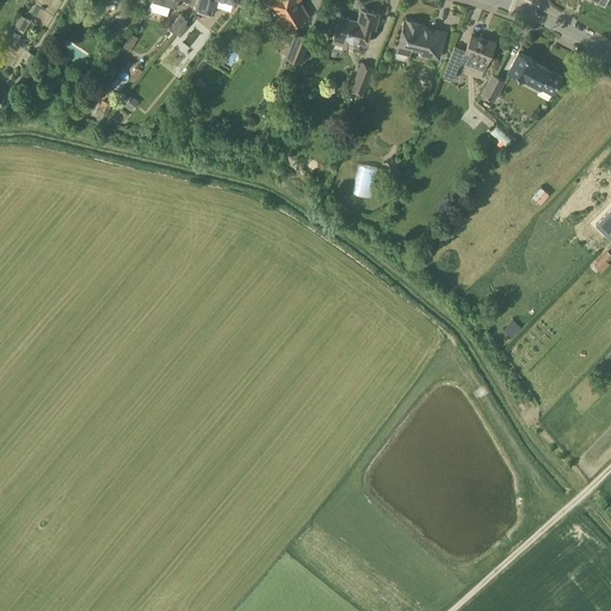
[(152,0),(147,8),(168,16),(172,7),(176,8),(178,0),(152,0)]
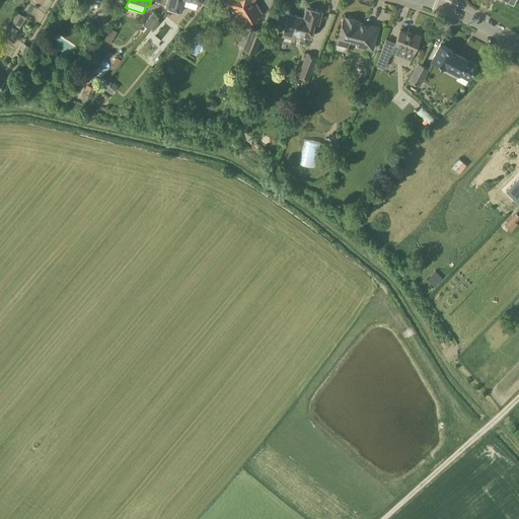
[(168,0),(166,7),(181,12),(184,0),(189,0),(198,3),(199,1),(205,3),(207,0),(168,0)]
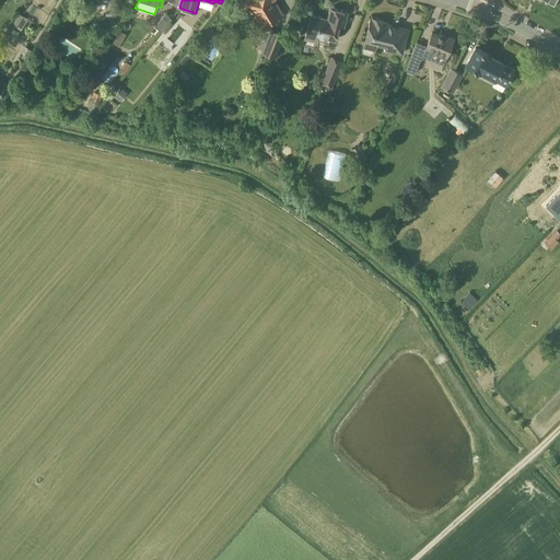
[(278,15),(270,2),(270,0),(245,0),(244,6),(249,8),(249,9),(253,9),(257,9),(258,13),(257,19),(261,25),(278,15)]
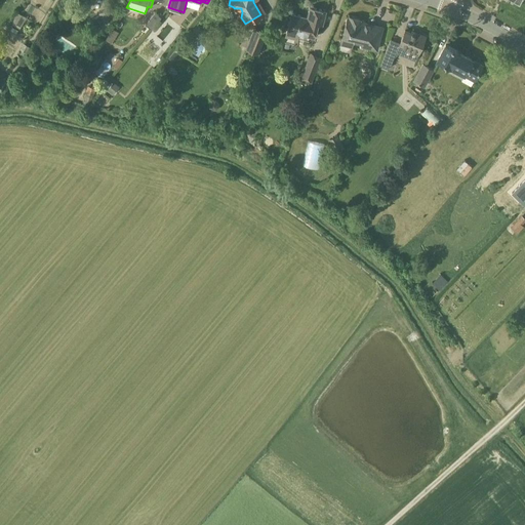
[(109,7),(98,12),(101,14),(91,18),(97,30),(116,22),(109,7)]
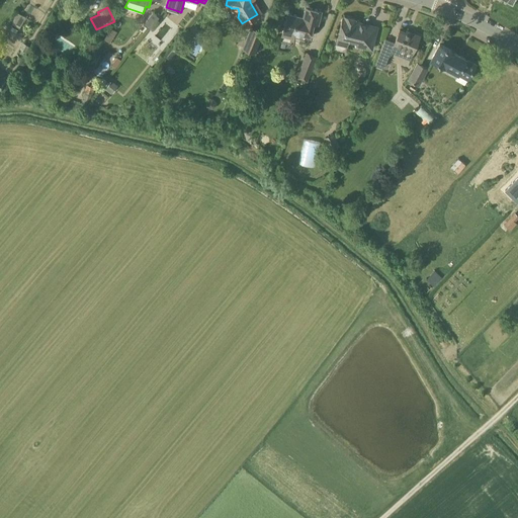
[(313,23),(318,24),(321,11),(306,7),(303,17),(306,18),(304,26),(312,28),(313,23)]
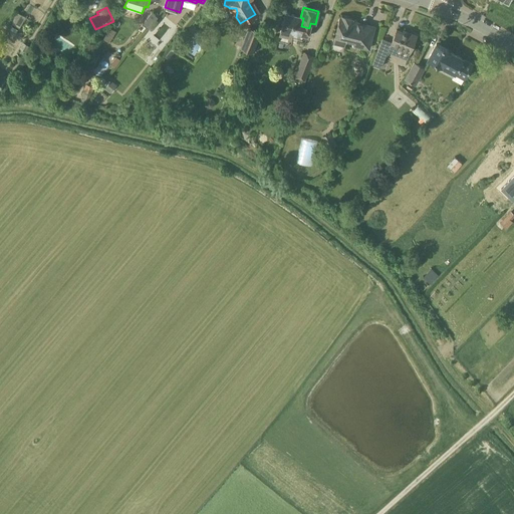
[(158,16),(152,11),(143,23),(149,27),(158,16)]
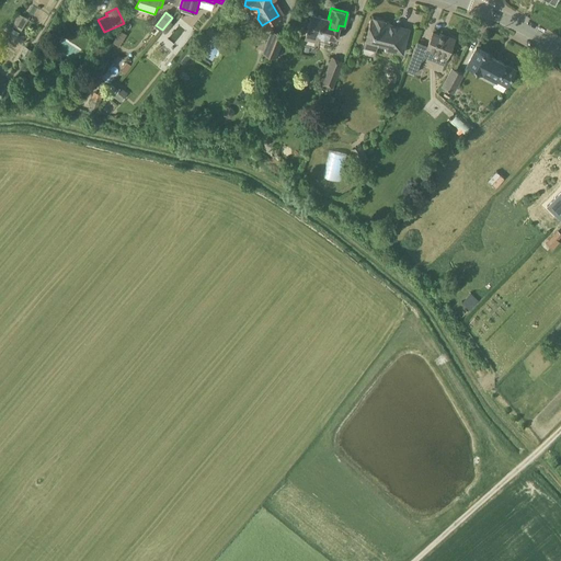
[(19,13),(12,25),(21,31),(23,29),(18,25),(23,15),(19,13)]
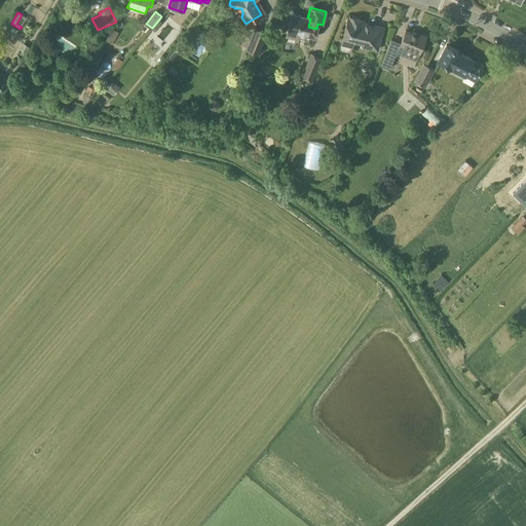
[(307,17),(292,13),(288,31),(299,34),(314,37),(316,29),(308,27),(310,19),(307,17)]
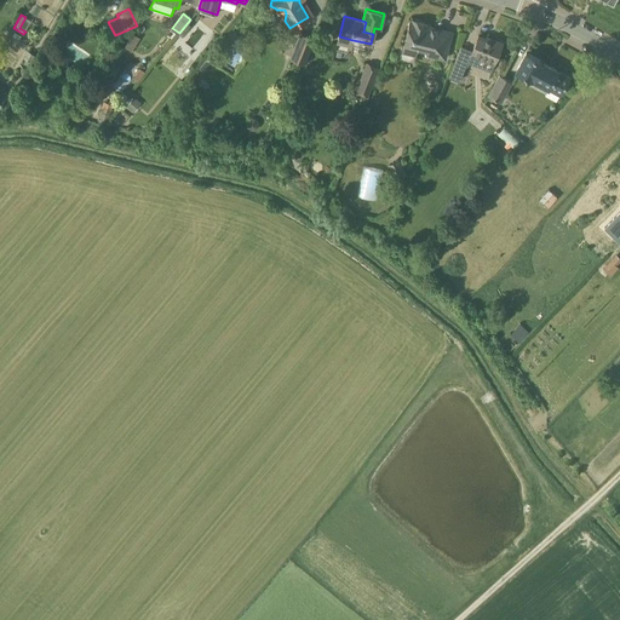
[(438,32),(423,28),(424,23),(412,19),(411,22),(409,22),(405,45),(418,49),(432,52),(431,56),(445,59),(449,42),(436,40),(438,32)]
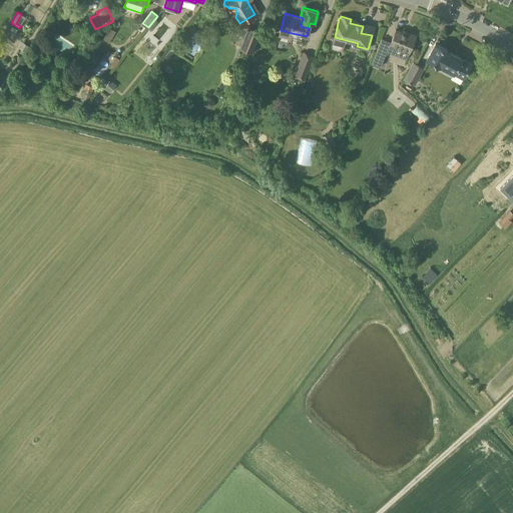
[(197,30),(190,26),(187,32),(194,36),(197,30)]
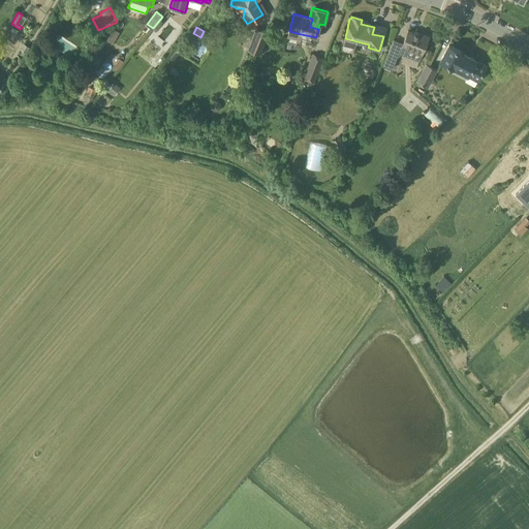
[(114,28),(106,39),(113,43),(120,32),(114,28)]
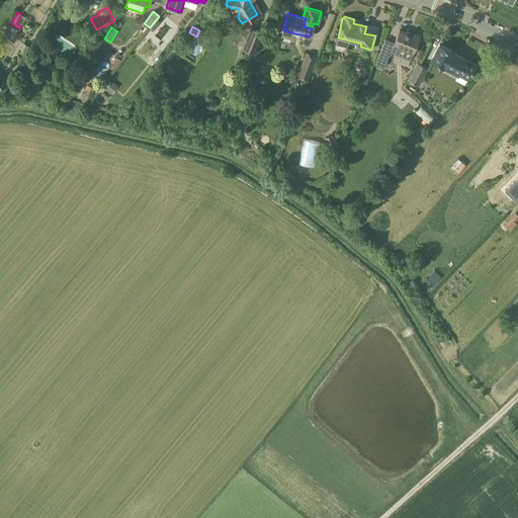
[(262,32),(251,27),(242,49),(254,53),(262,32)]
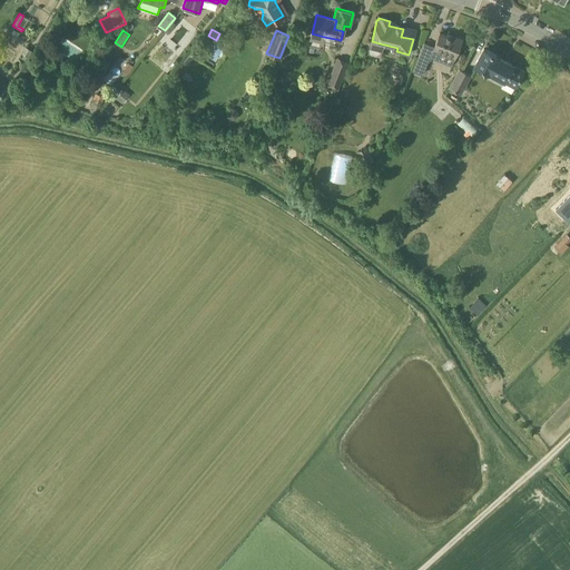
[(440,33),(434,47),(432,50),(454,59),(461,40),(451,36),(450,38),(440,33)]
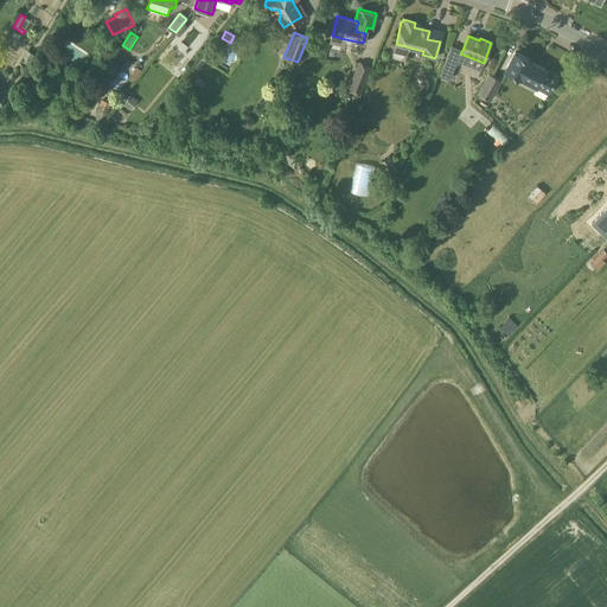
[(530,62),(530,61),(515,52),(505,70),(521,78),(522,77),(528,81),(526,83),(536,89),(537,85),(549,93),(557,76),(530,62)]
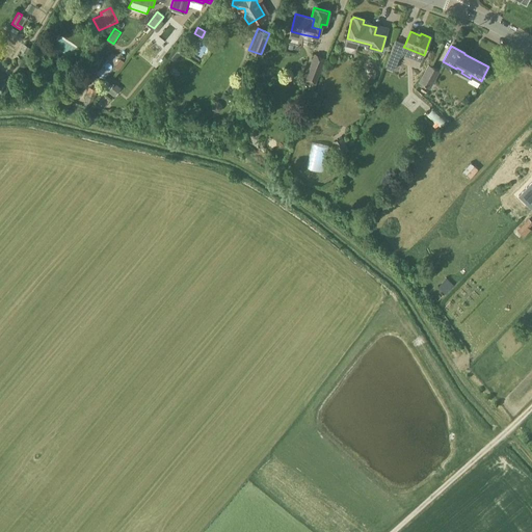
[(392,48),(392,50),(386,65),(384,65),(394,70),(400,54),(401,52),(392,48)]
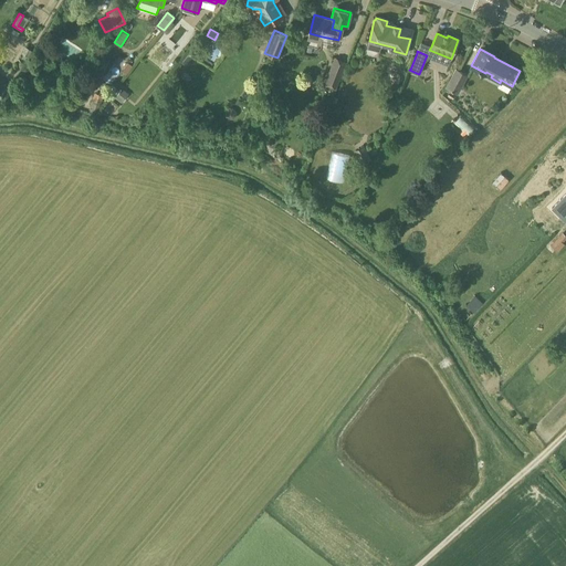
[(188,69),(196,61),(189,55),(181,63),(188,69)]
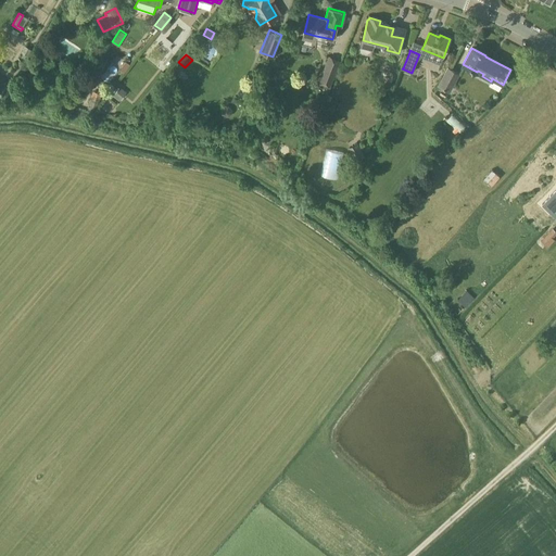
[(60,57),(54,61),(53,67),(59,71),(64,67),(66,61),(60,57)]
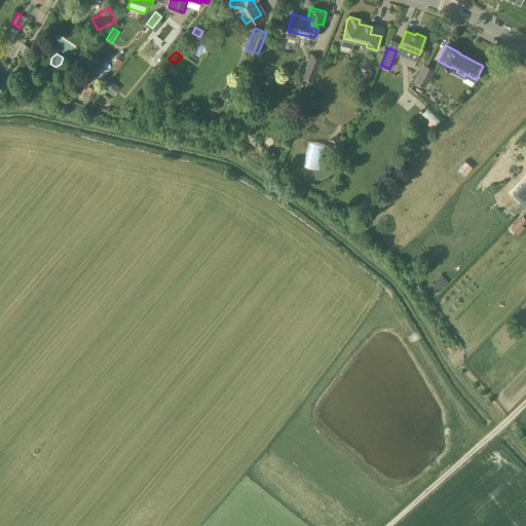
[(322,58),(312,53),(303,77),(312,81),(322,58)]
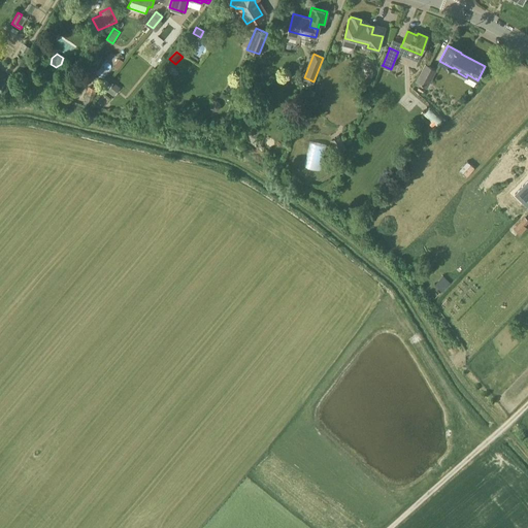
[(435,69),(426,65),(417,81),(426,88),(435,69)]
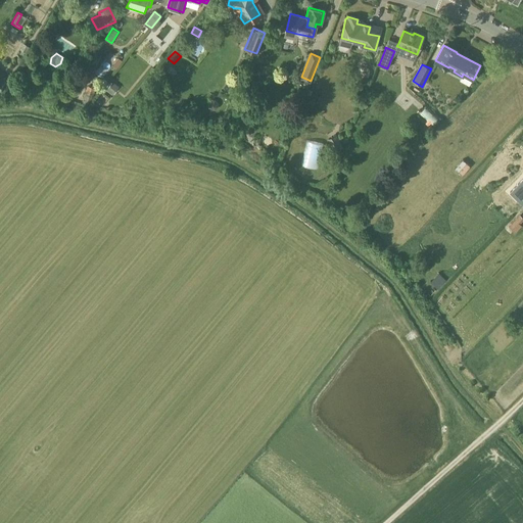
[(113,82),(106,89),(112,94),(120,87),(113,82)]
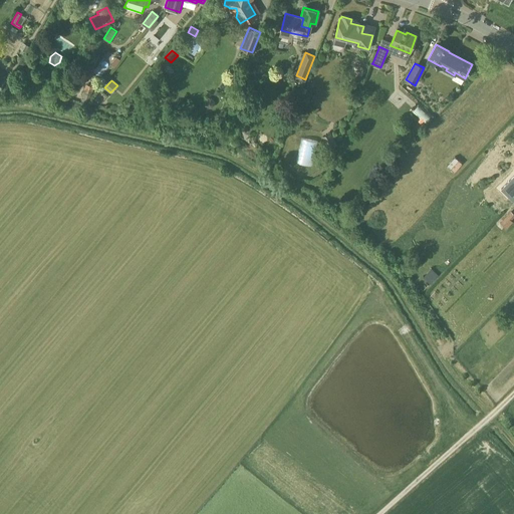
[(86,84),(82,97),(90,99),(93,86),(86,84)]
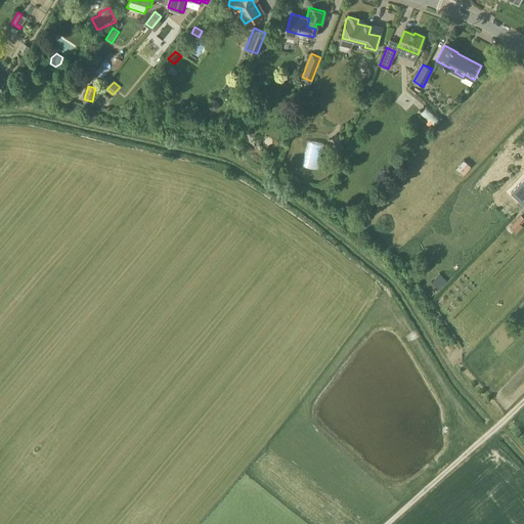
[(218,103),(215,100),(212,100),(209,103),(209,107),(212,110),(216,110),(218,106),(218,103)]
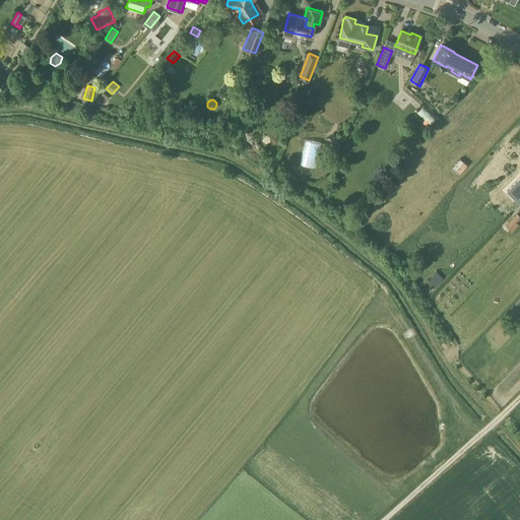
[(424,107),(417,112),(427,122),(433,118),(424,107)]
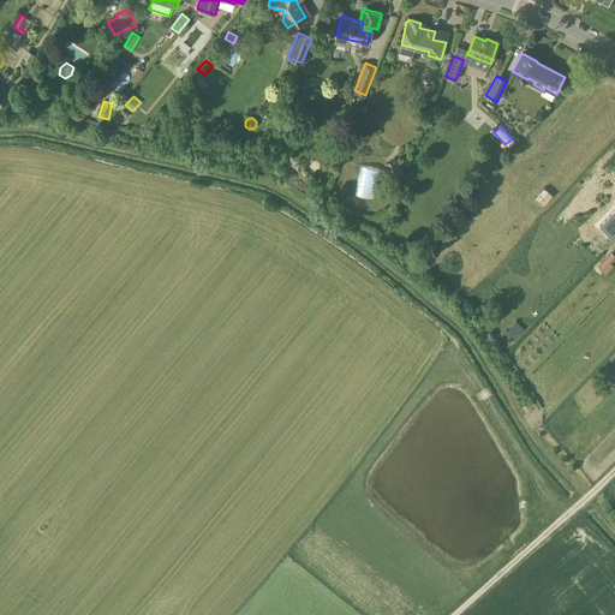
[(394,157),(384,163),(394,180),(404,173),(394,157)]
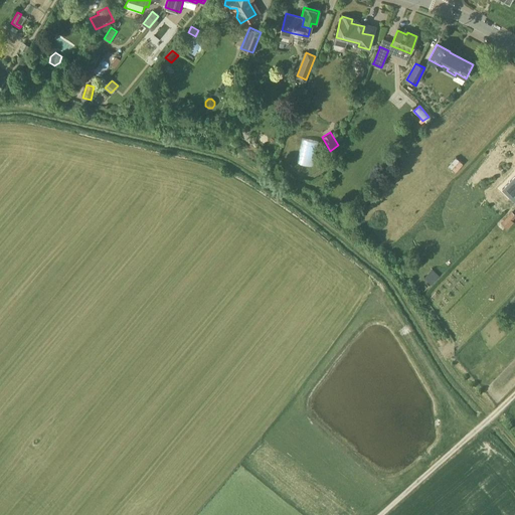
[(302,137),(296,161),(312,165),(318,141),(302,137)]
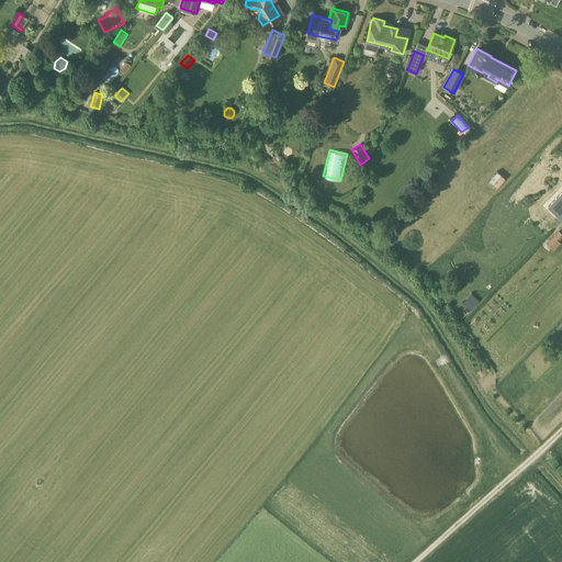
[(561,243),(559,240),(561,236),(561,234),(559,232),(547,245),(553,250),(561,243)]
